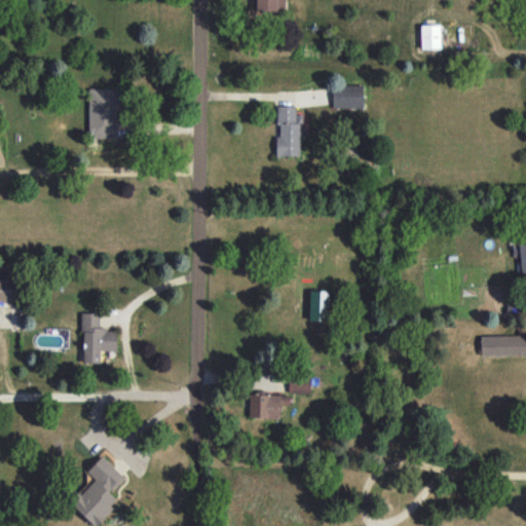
[(284,0),(255,0),(256,11),(285,11),(284,0)]
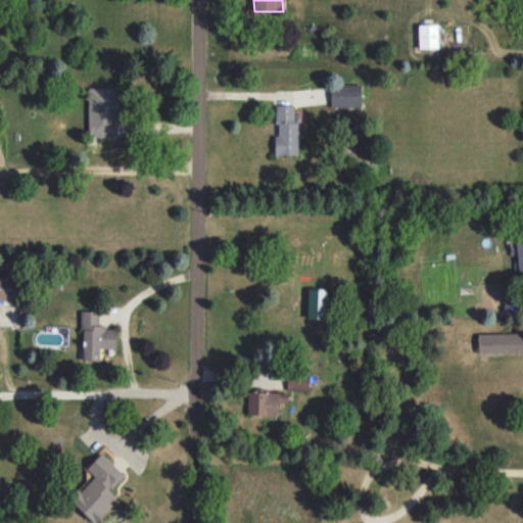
[(436,25),(419,25),(418,48),(436,48),(436,25)]
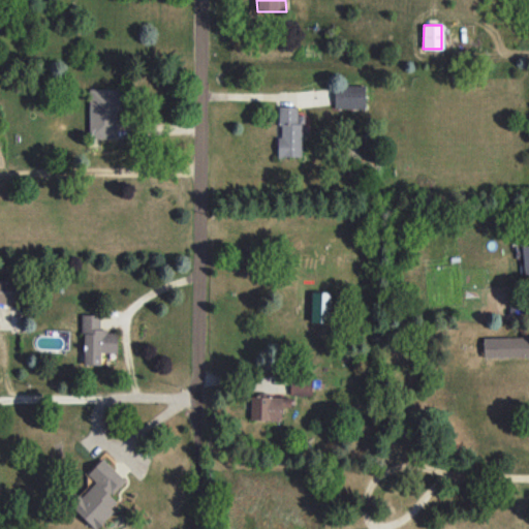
[(365,107),(365,85),(334,86),(335,109),(365,107)]
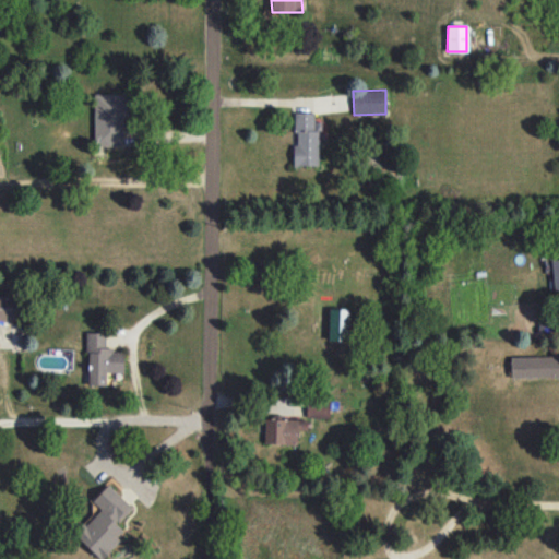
[(94,94),(95,146),(125,145),(123,94),(94,94)]
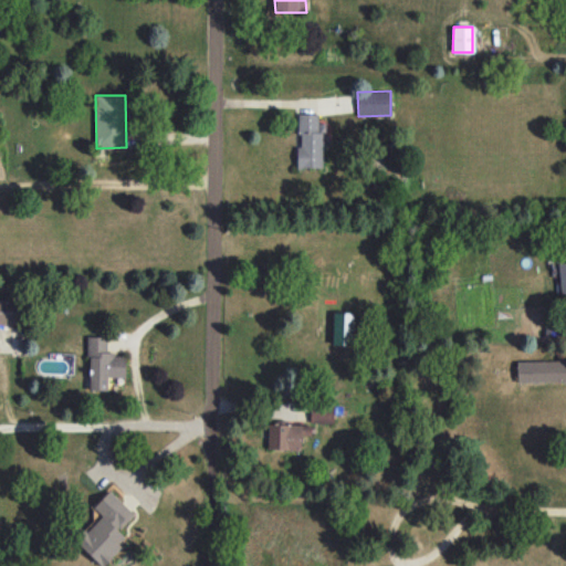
[(323,168),(323,123),(318,123),(317,114),(299,114),(299,168),(323,168)]
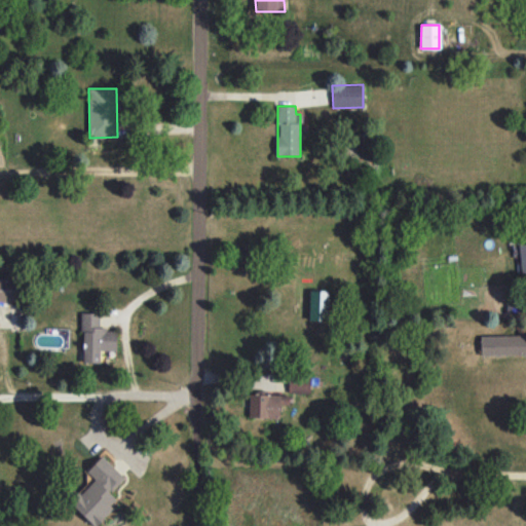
[(0,301),(17,302),(17,277),(0,277),(0,301)]
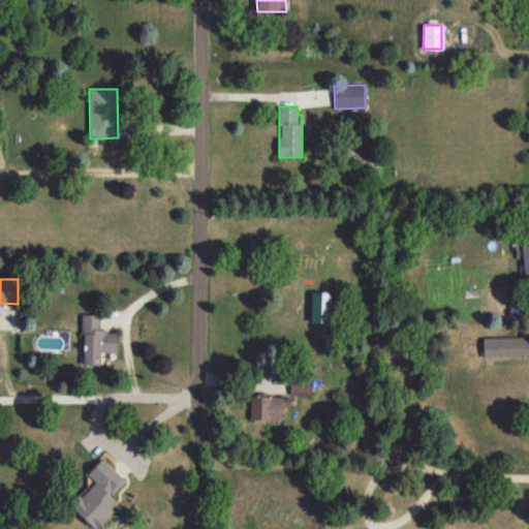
[(83,365),(100,365),(101,352),(117,353),(117,332),(100,332),(100,314),(83,314),(83,365)]
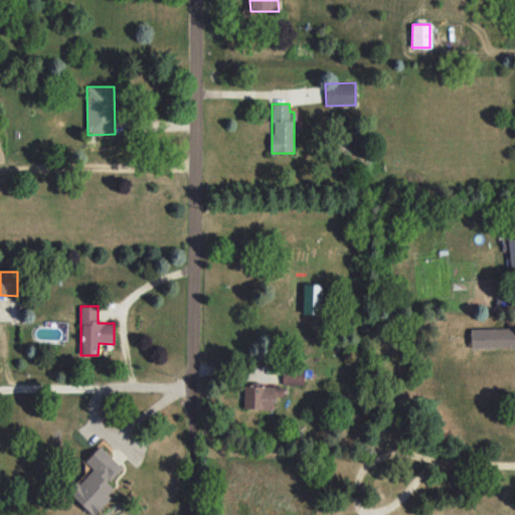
[(514,327),(470,328),(471,348),(514,346),(514,327)]
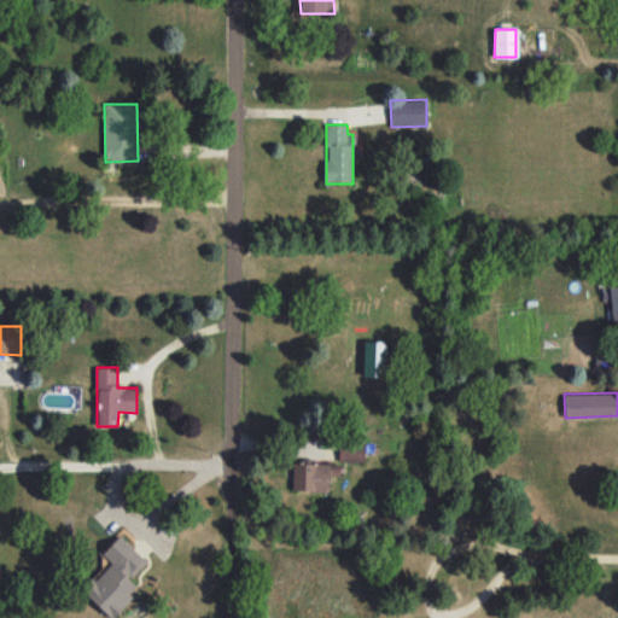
[(365,441),(339,439),(339,461),(365,461),(365,441)]
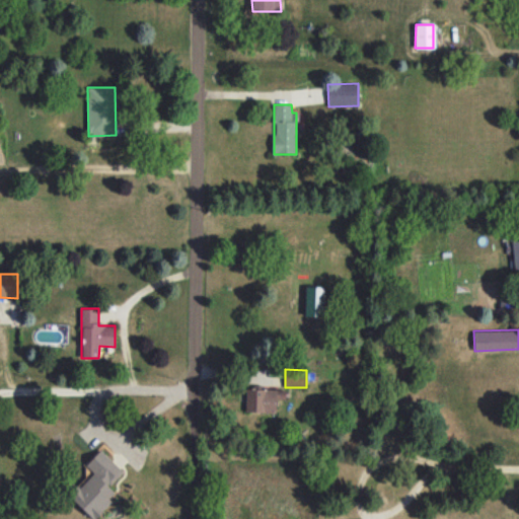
[(246,387),(245,412),(276,413),(277,399),(285,399),(285,388),(246,387)]
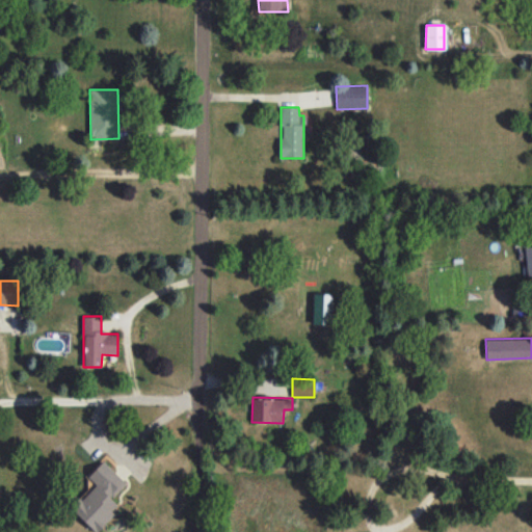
[(96,531),(120,506),(111,498),(126,482),(102,461),(87,477),(94,483),(70,508),(96,531)]
